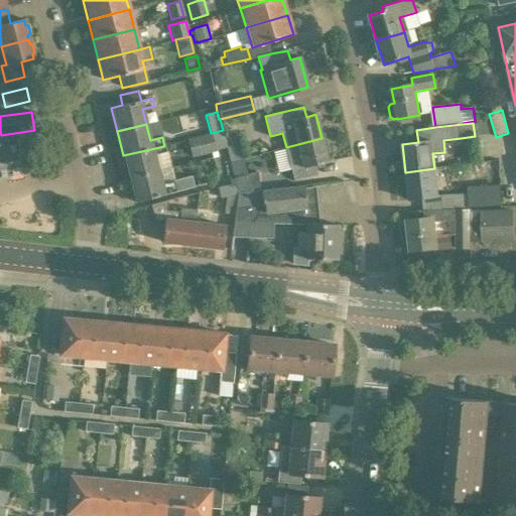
[(223,130),(211,133),(186,139),(191,158),(211,153),(216,152),(216,150),(226,148),(226,146),(223,130)]
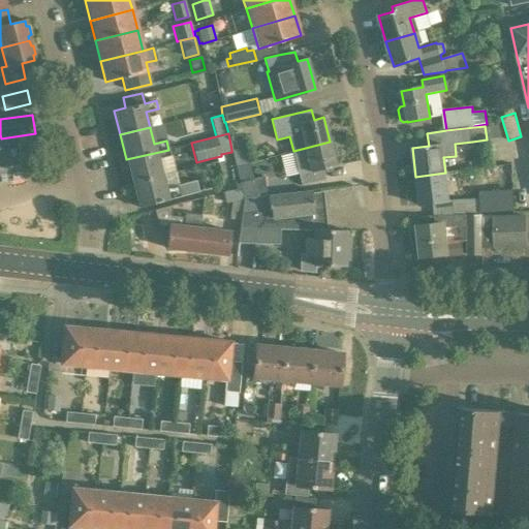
[(236,167),(249,164),(242,139),(232,142),(234,150),(231,150),(231,152),(236,167)]
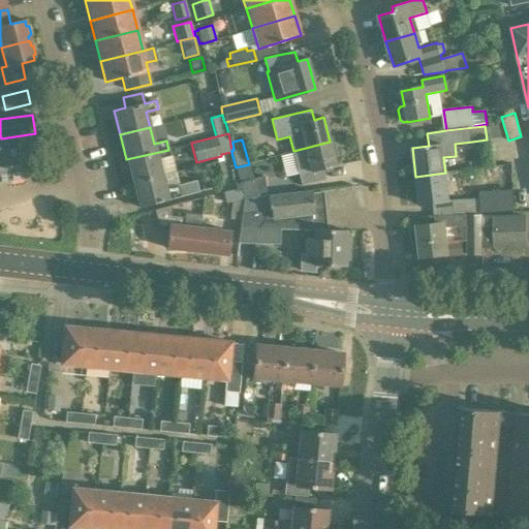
[(333,144),(330,144),(330,142),(293,151),(302,185),(324,179),(322,169),(336,166),(333,156),(336,155),(333,144)]
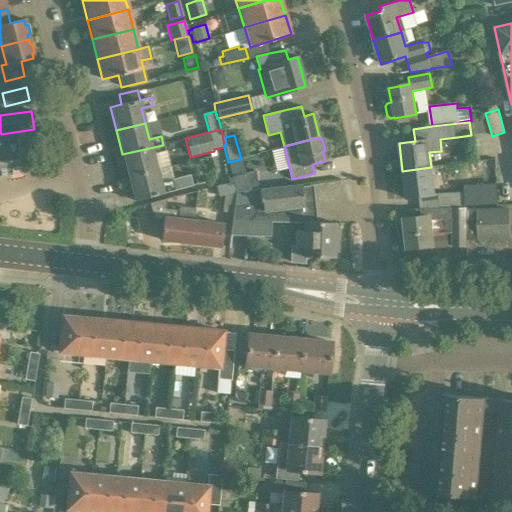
[(0,175),(23,172),(19,143),(0,146),(0,175)]
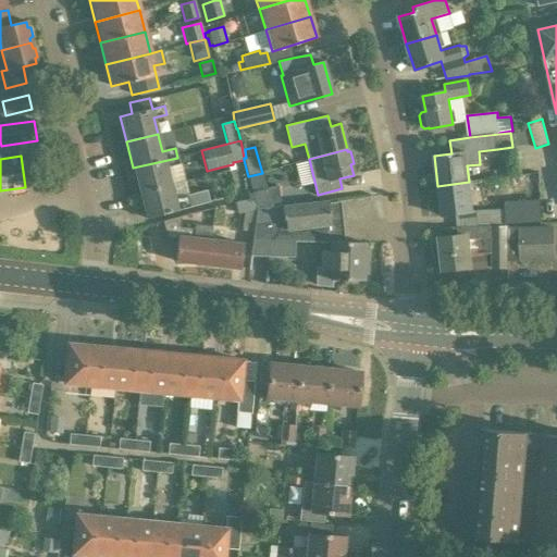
[(165,168),(180,164),(177,158),(133,168),(139,194),(170,186),(165,168)]
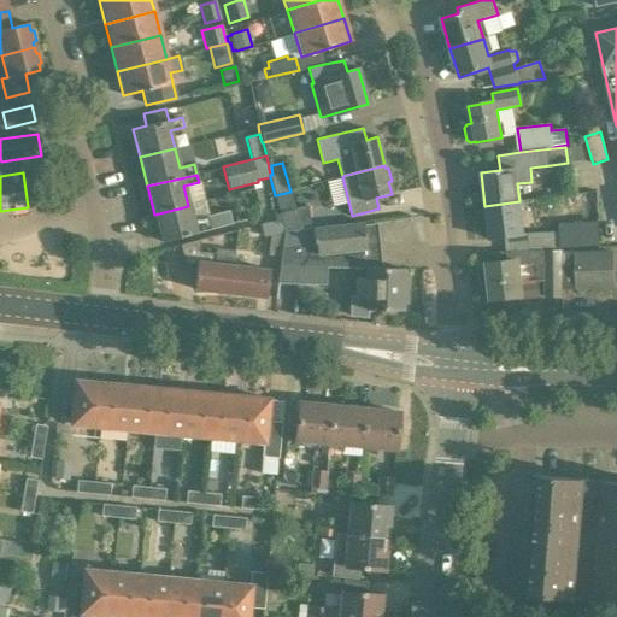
[(283,231),(310,228),(307,206),(294,210),(291,192),(275,195),(281,219),(283,231)]
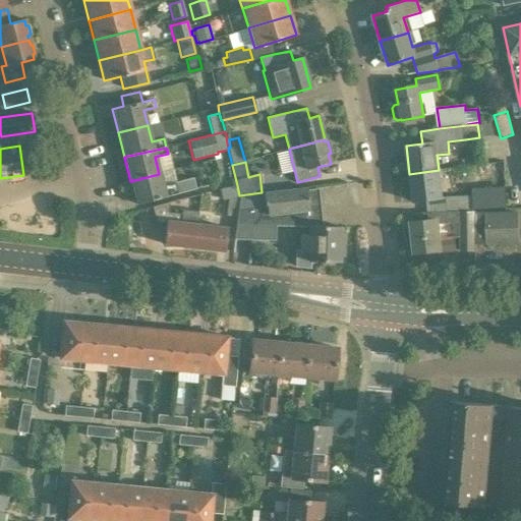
[(439,170),(409,174),(413,201),(442,198),(439,170)]
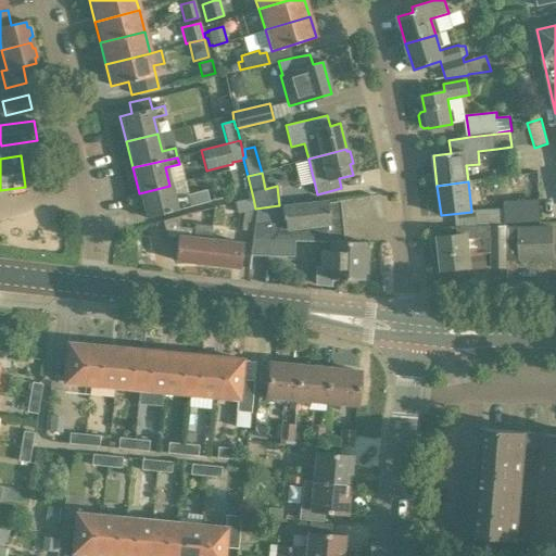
[(144,218),(209,202),(205,190),(173,199),(169,186),(139,193),(144,218)]
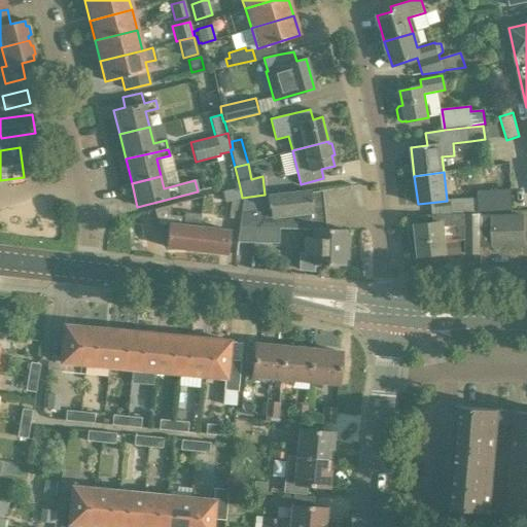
[(242,198),(240,187),(221,191),(224,203),(242,198)]
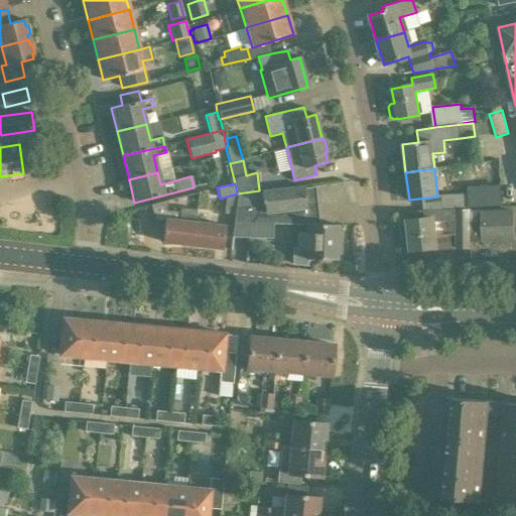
[(237,194),(231,239),(248,240),(248,238),(248,224),(259,224),(298,225),(297,248),(292,247),(291,265),(307,267),(307,259),(336,260),(336,254),(340,254),(341,241),(336,241),(337,225),(318,224),(312,224),(311,217),(313,214),(312,207),(314,205),(313,196),(311,194),(304,195),(304,189),(303,186),(261,190),(259,190),(237,194)]
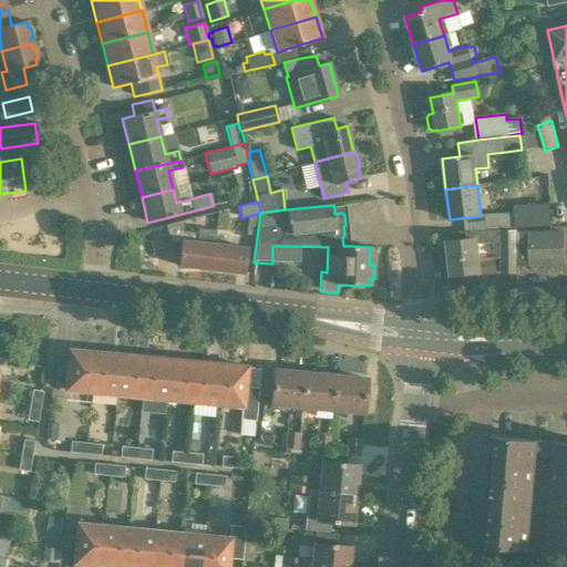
[(549,225),(548,205),(515,207),(516,227),(549,225)]
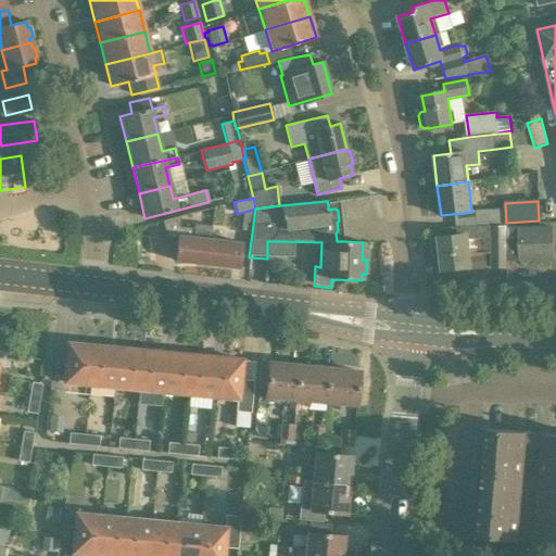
[(503,210),(476,211),(477,225),(503,224),(503,210)]
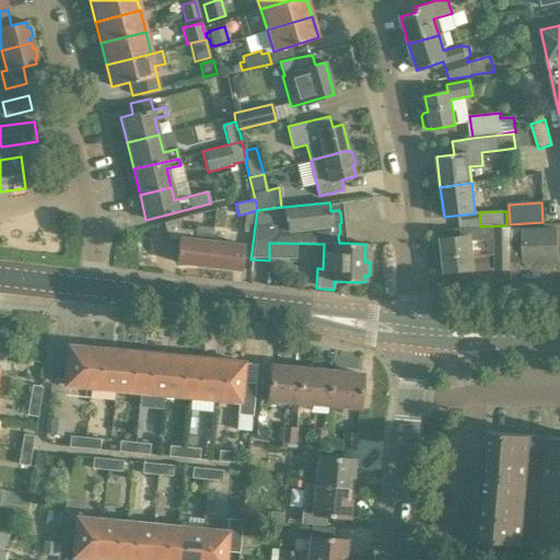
[(163,225),(165,235),(165,241),(177,243),(175,264),(208,267),(211,242),(212,228),(196,226),(195,230),(179,229),(181,218),(162,223),(163,225)]
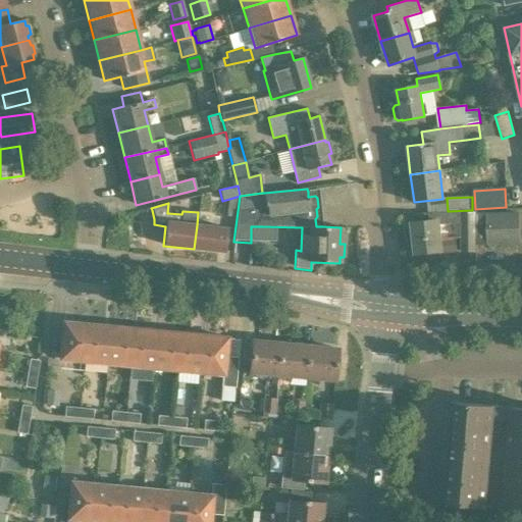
[(415,253),(438,251),(439,253),(456,251),(455,238),(453,238),(451,223),(460,222),(460,251),(475,251),(476,211),(435,213),(435,220),(412,222),(415,253)]
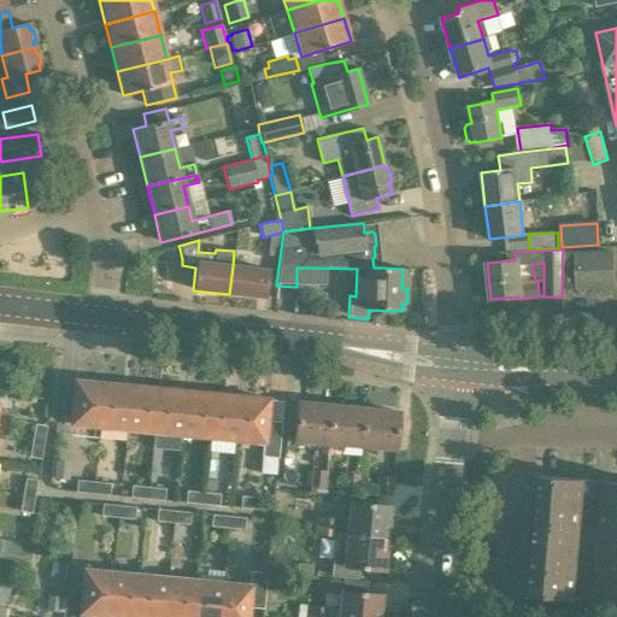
[(611,252),(575,253),(575,289),(611,288),(611,252)]
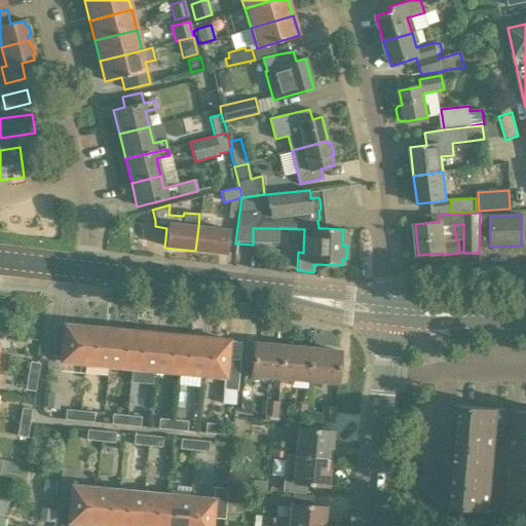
[(229,230),(198,227),(195,251),(226,255),(229,230)]
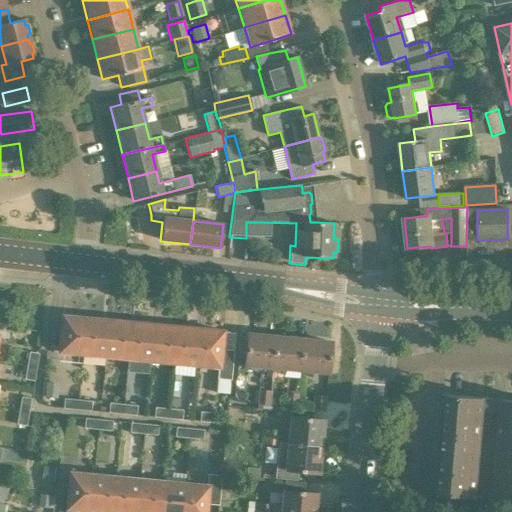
[(257,222),(246,222),(246,236),(257,236),(257,222)]
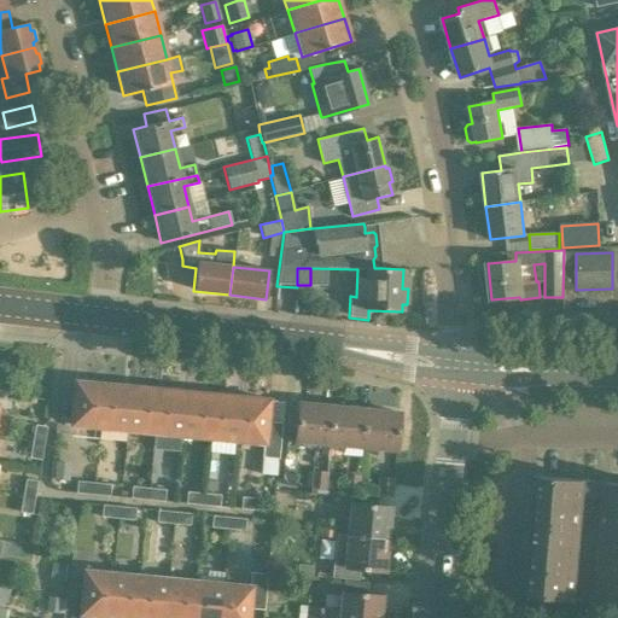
[(70,425),(97,427),(100,385),(75,382),(70,425)]
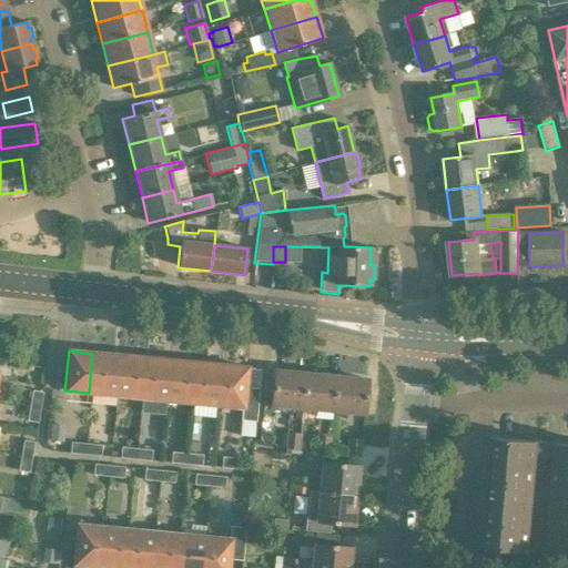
[(89,393),(114,395),(118,356),(92,354),(89,393)]
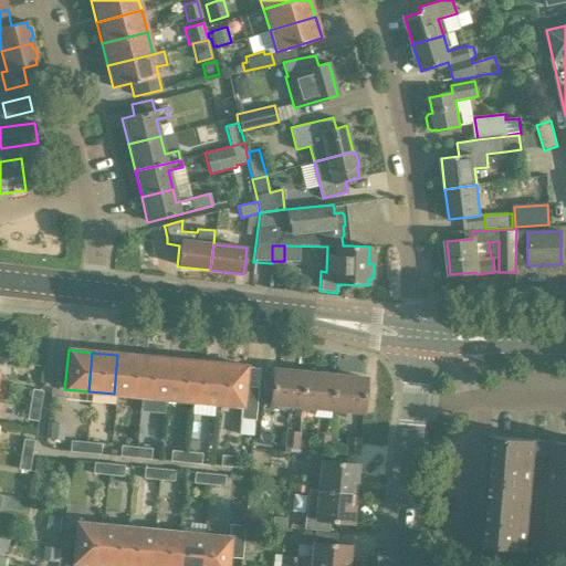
[(114,394),(139,396),(143,357),(117,355),(114,394)]
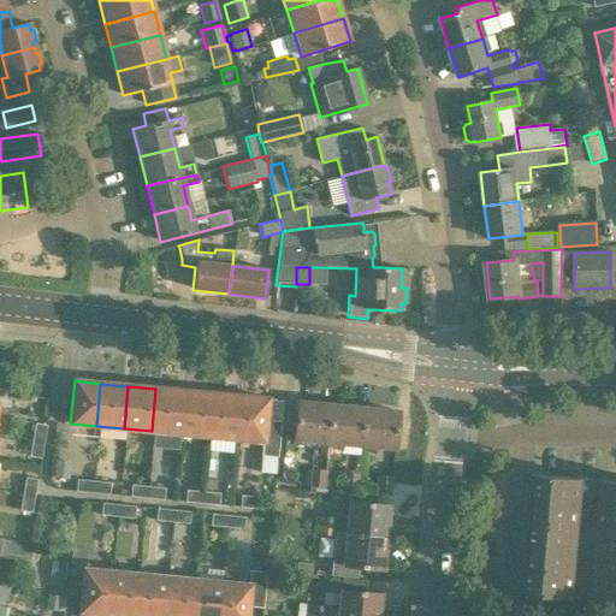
[(155,389),(152,431),(178,433),(183,391),(155,389)]
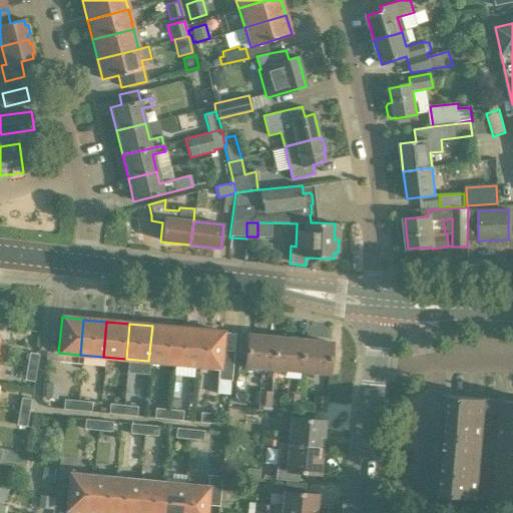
[(176,328),(152,326),(148,361),(173,364),(176,328)]
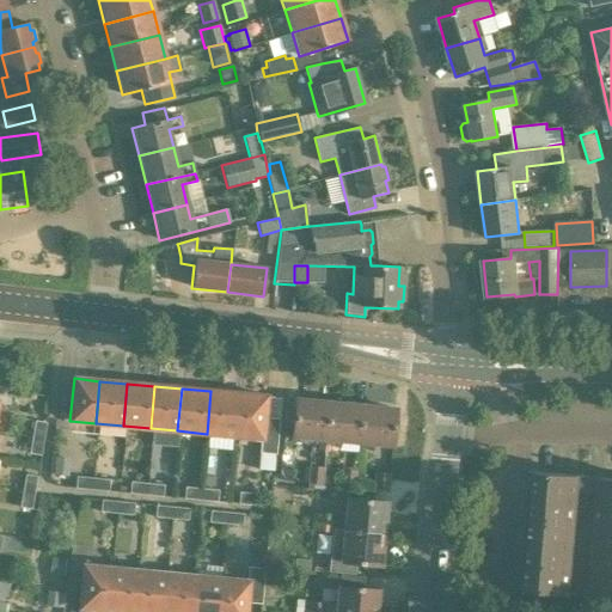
[(234,436),(238,395),(210,391),(207,434),(234,436)]
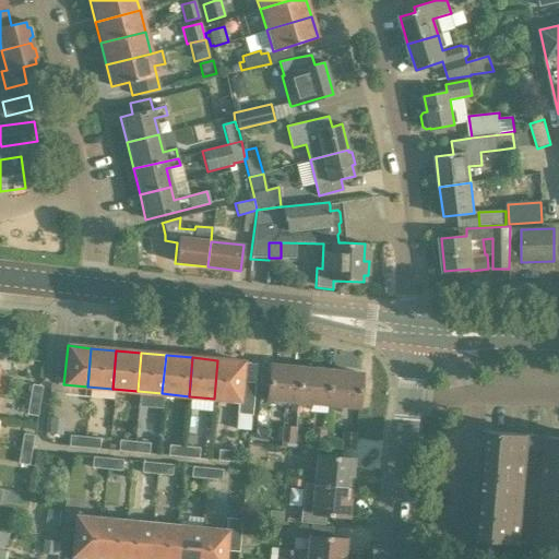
[(251,415),(254,383),(240,381),(242,363),(217,360),(214,399),(238,401),(236,414),(251,415)]
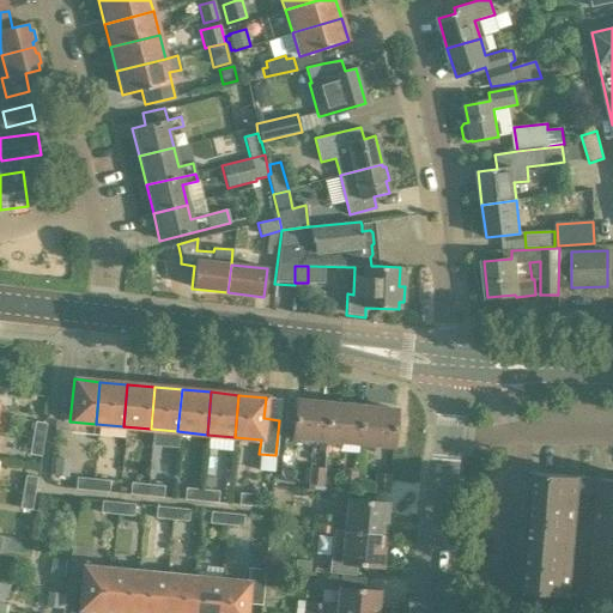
[(326,439),(329,404),(296,400),(292,437),(326,439)]
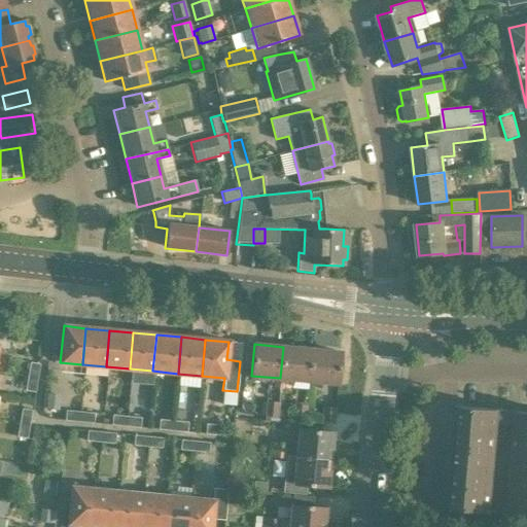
[(308,381),(311,350),(283,347),(280,378),(308,381)]
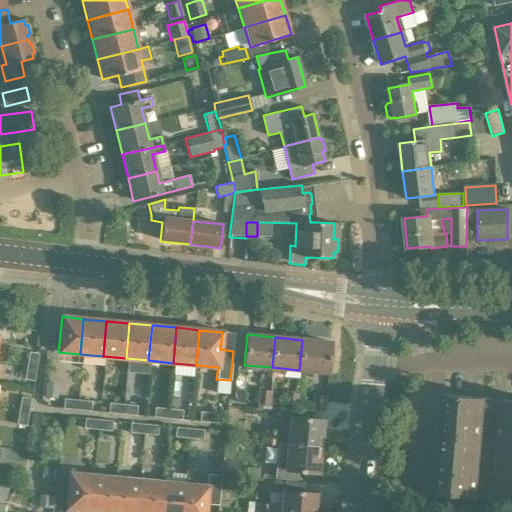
[(302,340),(299,370),(327,373),(330,342),(302,340)]
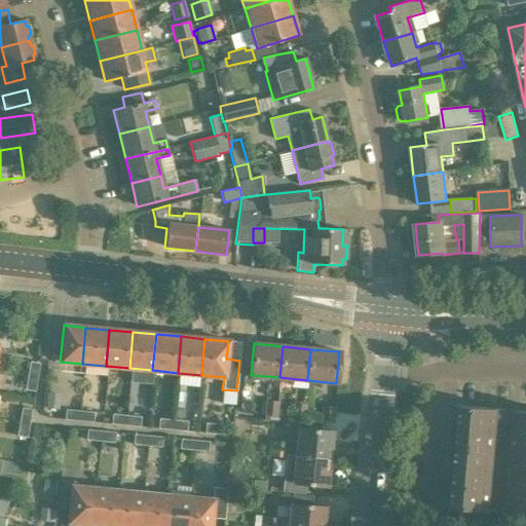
[(27,376),(37,378),(39,364),(30,362),(27,376)]
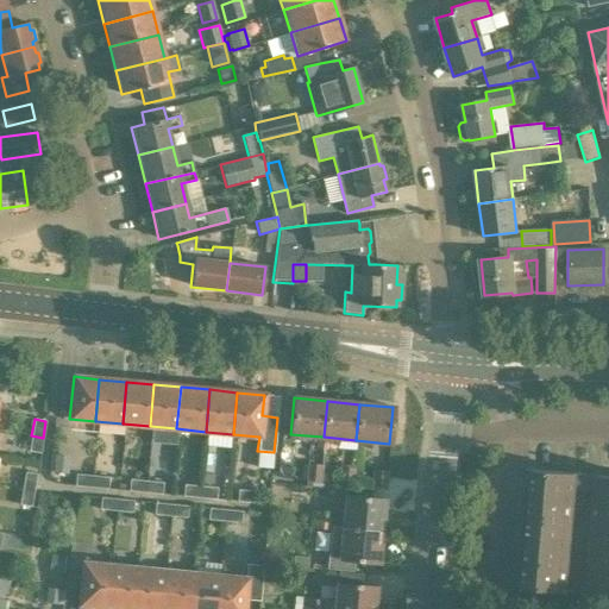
[(43,438),(31,435),(29,451),(39,453),(43,438)]
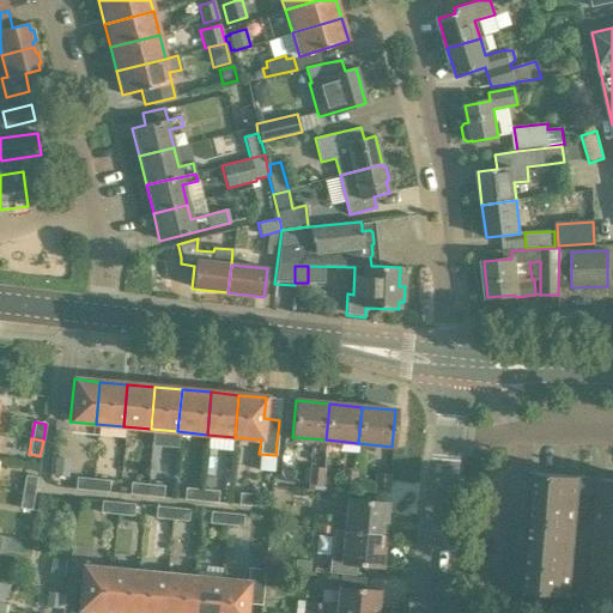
[(68,478),(70,459),(54,457),(53,477),(68,478)]
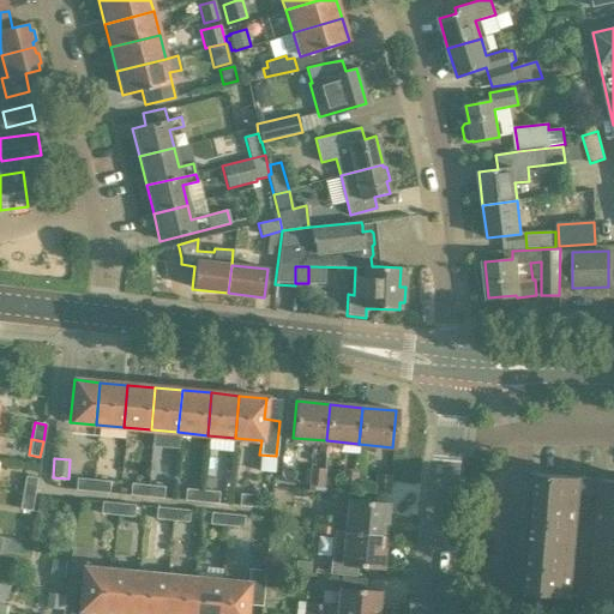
[(343,471),(341,488),(356,489),(357,473),(356,473),(357,464),(353,464),(353,471),(343,471)]
